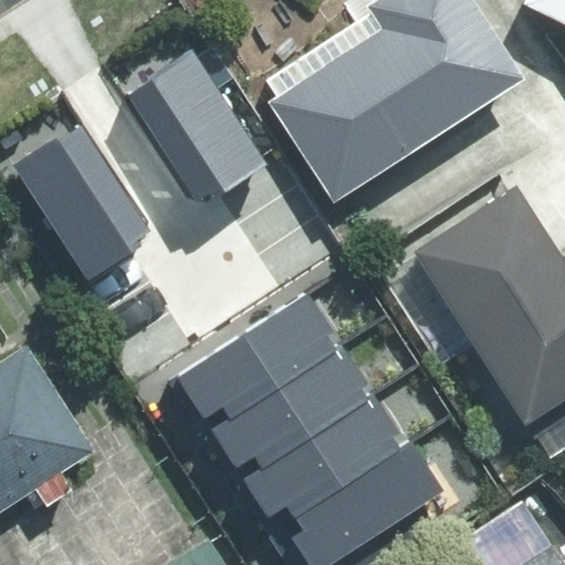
[(373,12),(268,81),(278,96),(270,102),(336,201),(524,80),(472,0),(377,0),(370,6),(373,12)]
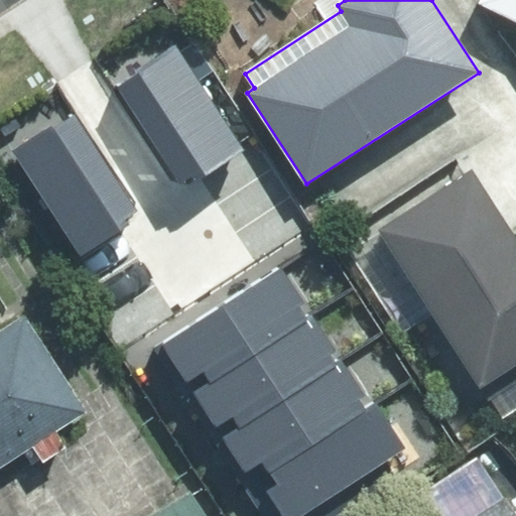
[(515,0),(482,0),(482,1),(515,18),(515,0)]
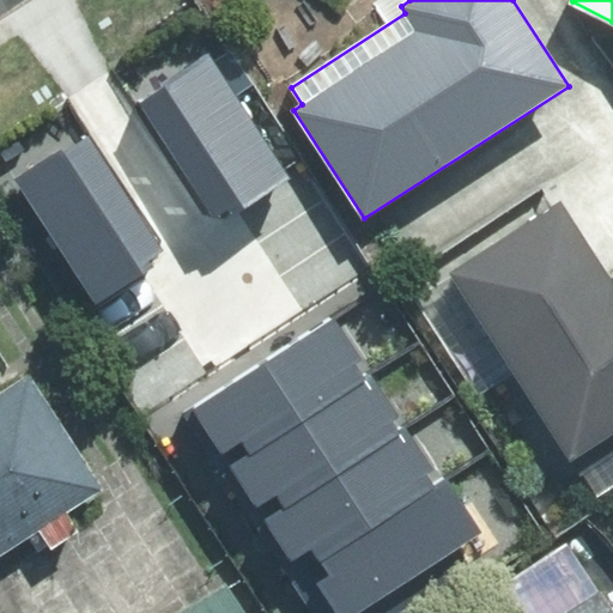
[(208,55),(138,102),(214,217),(232,205),(236,212),(289,177),(208,55)]
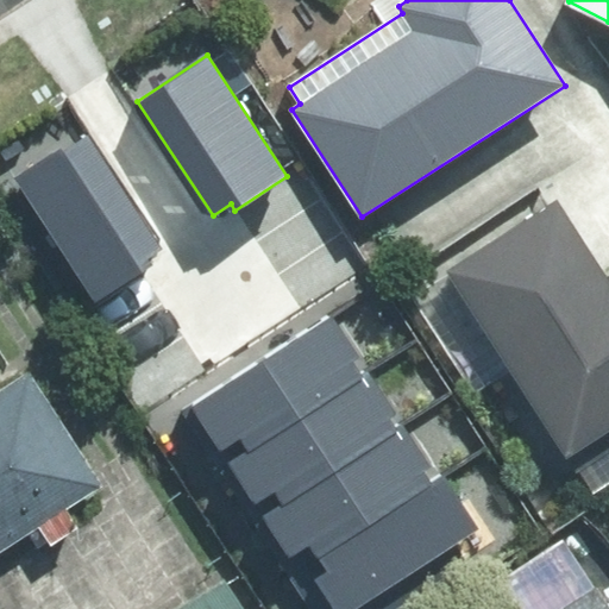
[(88,133),(17,179),(95,302),(144,271),(140,265),(162,251),(88,133)]
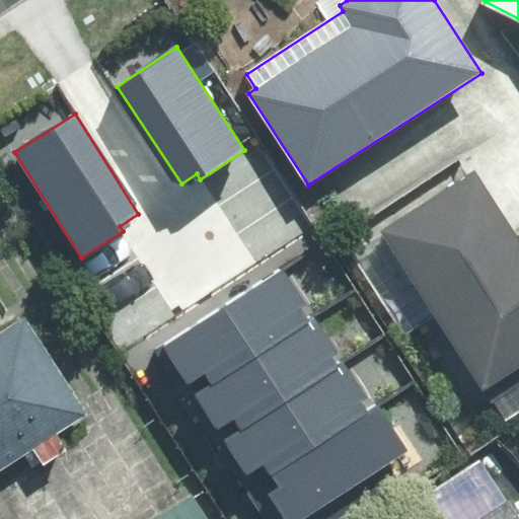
[(518,240),(474,172),(382,231),(492,400),(518,383),(518,240)]
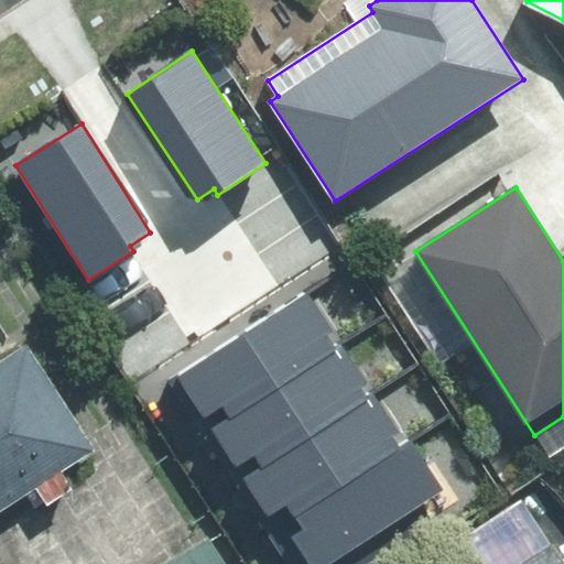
[(308,291),(176,376),(204,420),(223,408),(228,418),(335,349),(325,336),(334,331),(308,291)]
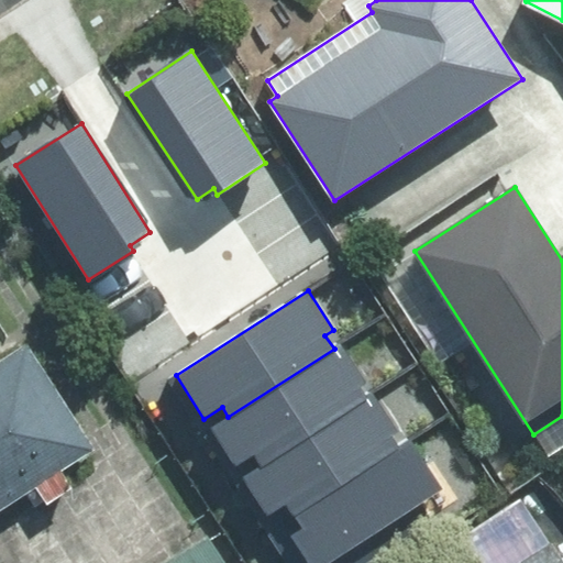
[(0,363),(0,510),(35,487),(47,504),(73,488),(62,471),(94,450),(26,346),(0,363)]
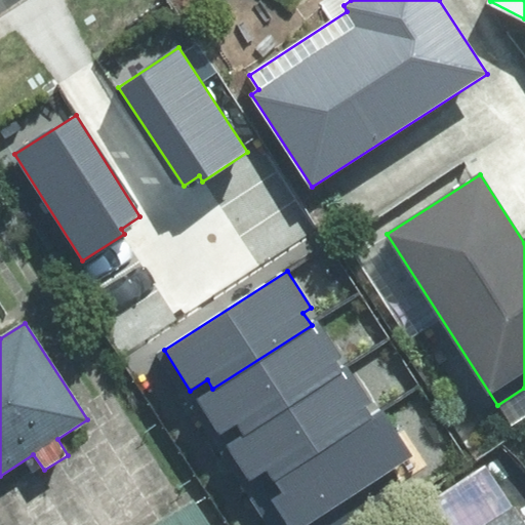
[(236,425),(242,433),(340,369),(335,361),(342,357),(324,329),(317,333),(312,325),(212,389),(196,399),(219,435),(236,425)]
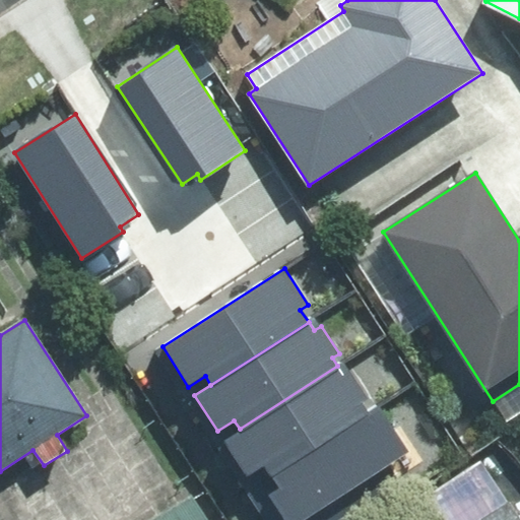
[(265,463),(274,477),(373,414),(366,403),(372,399),(352,370),(343,375),(337,366),(240,429),(243,433),(229,442),(249,473),(265,463)]
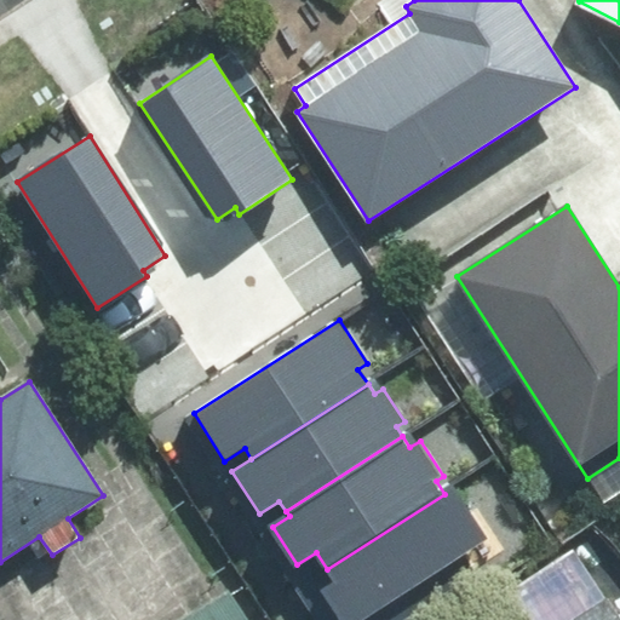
[(336,584),(325,591),(344,619),(359,619),(484,539),(451,488),(445,494),(327,569),(336,584)]
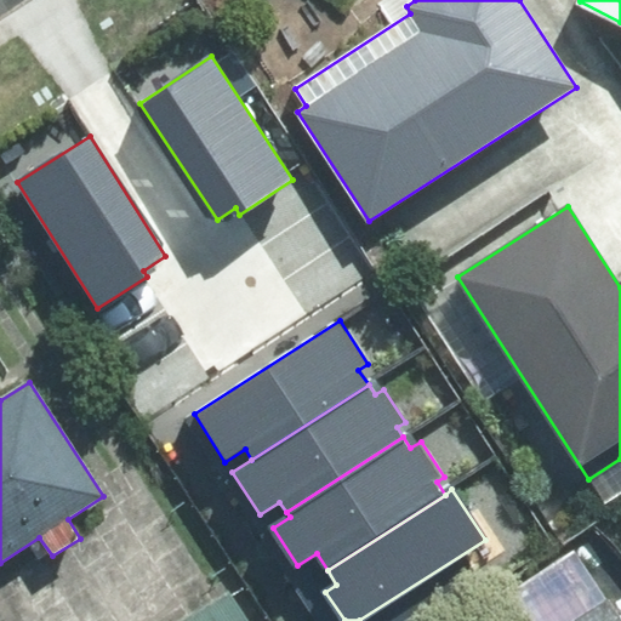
[(248,620),(229,593),(186,620),(248,620)]
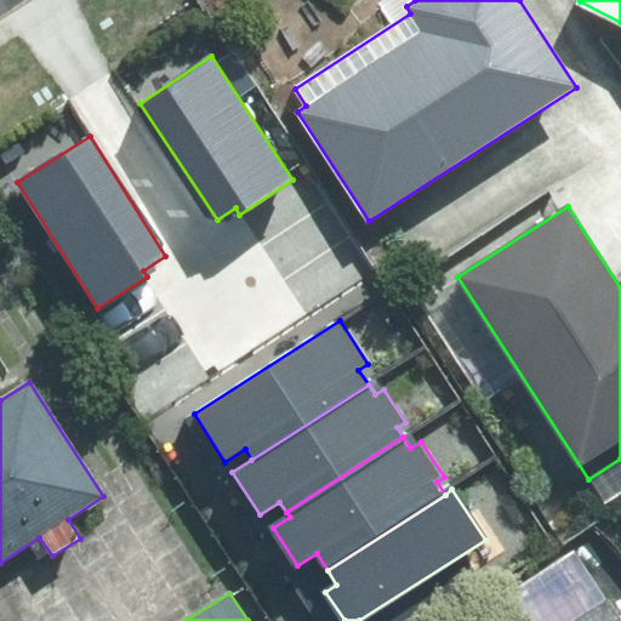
[(620,620),(608,602),(576,620),(620,620)]
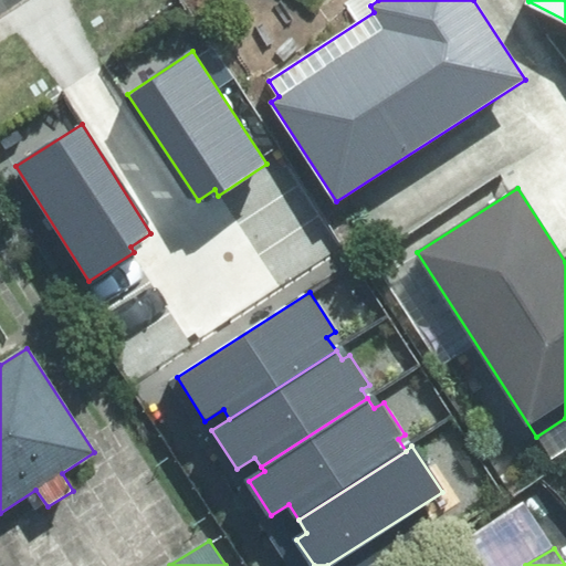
All buildings are outlined.
